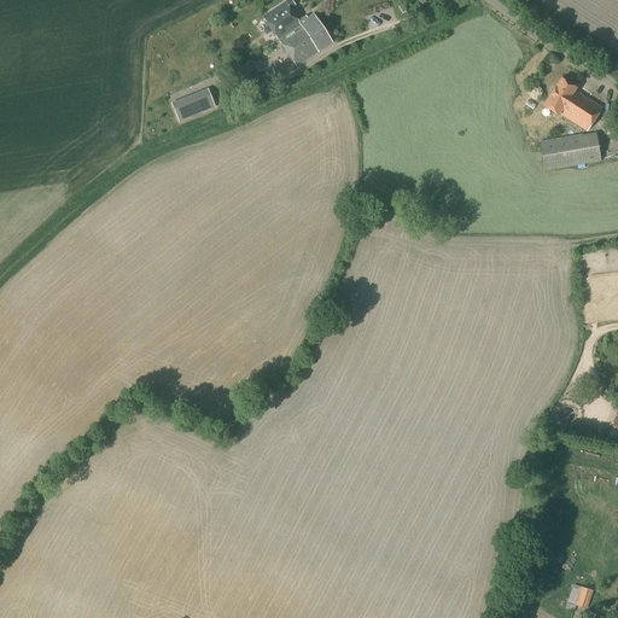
[(298,22),(289,10),(295,6),(291,0),(290,0),(263,18),(278,41),(296,29),(295,27),(299,24),(297,22),(298,22)]
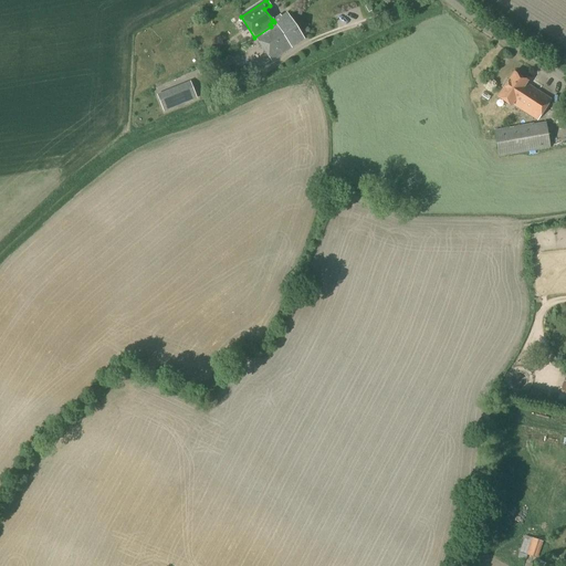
[(271,27),(254,38),(272,62),(304,40),(286,13),(281,18),(280,16),(273,20),(272,20),(274,22),(270,24),(271,27)]
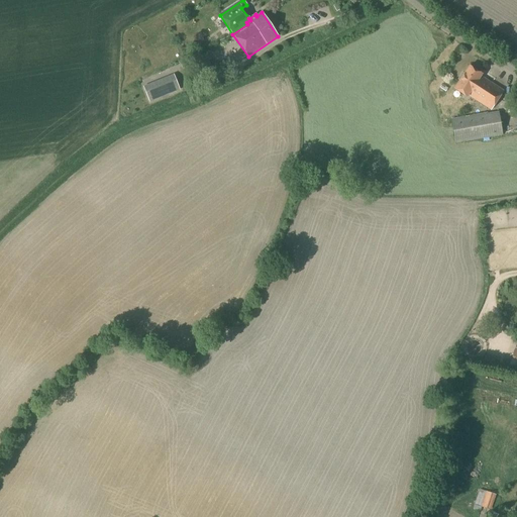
[(491,110),(503,92),(481,77),(482,75),(469,67),(454,89),(467,98),(469,96),(491,110)]
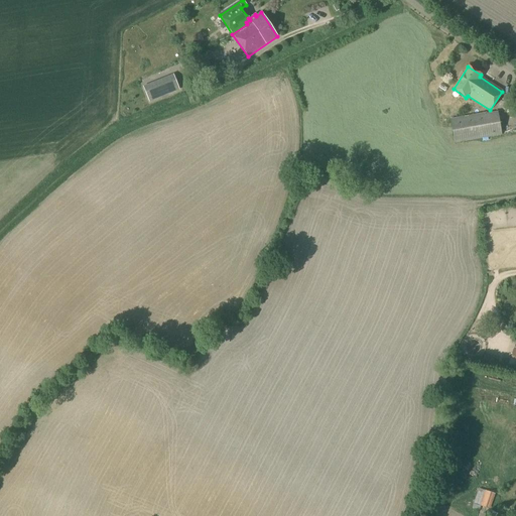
[(143,87),(149,102),(179,90),(173,75),(143,87)]
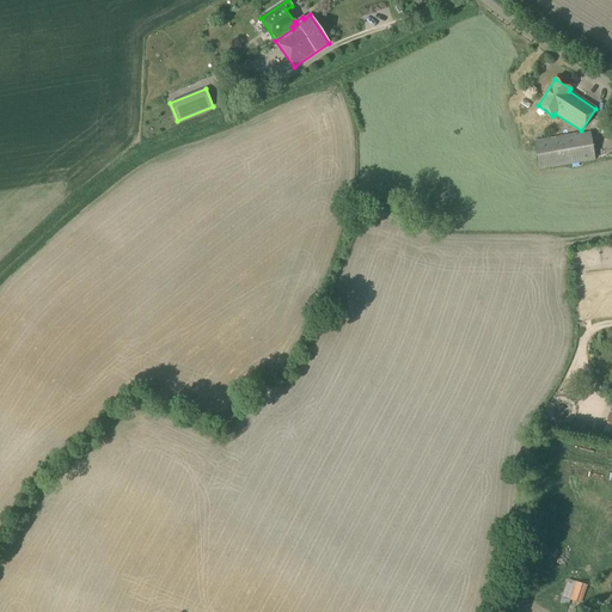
[(538,170),(546,169),(594,160),(589,134),(534,144),(538,170)]
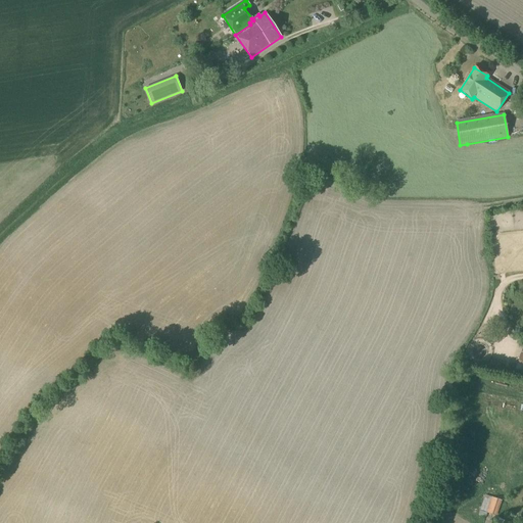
[(497,517),(503,501),(484,495),(480,511),(497,517)]
